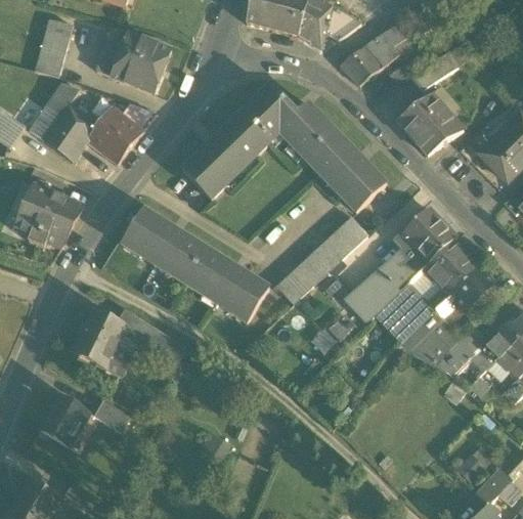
[(249,22),(298,35),(308,0),(249,0),(246,20),(249,22)]
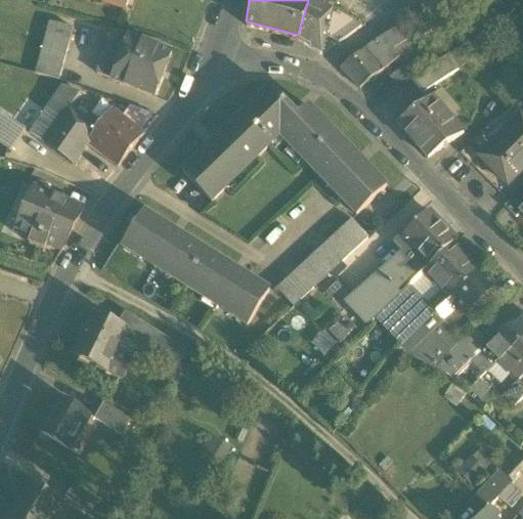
[(308,0),(298,35),(320,49),(325,31),(338,39),(361,22),(332,5),(321,0),(308,0)]
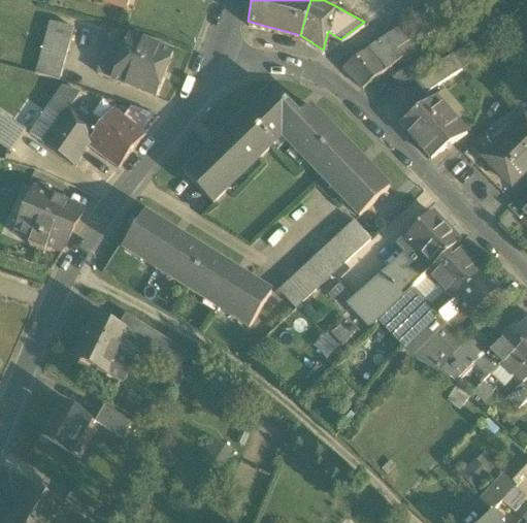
[(34,70),(58,76),(72,25),(48,18),(34,70)]
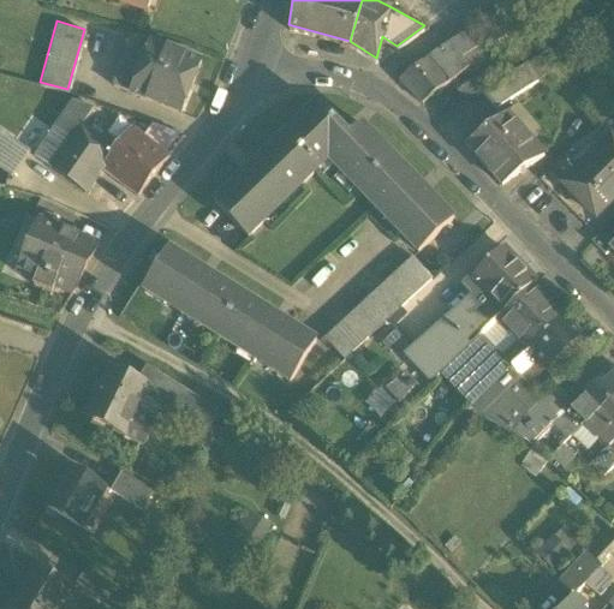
[(452,60),(472,47),(487,36),(477,23),(476,21),(437,45),(452,60)]
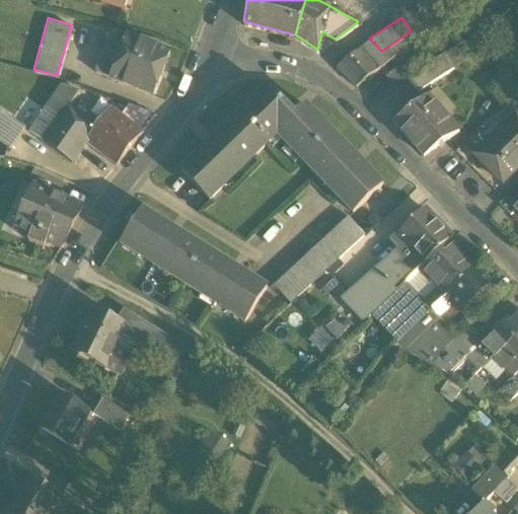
[(96,69),(151,90),(167,50),(114,27),(96,69)]
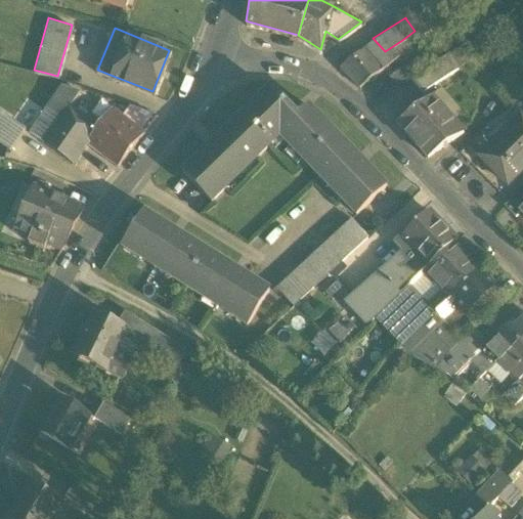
[(422,42),(415,31),(402,40),(409,50),(422,42)]
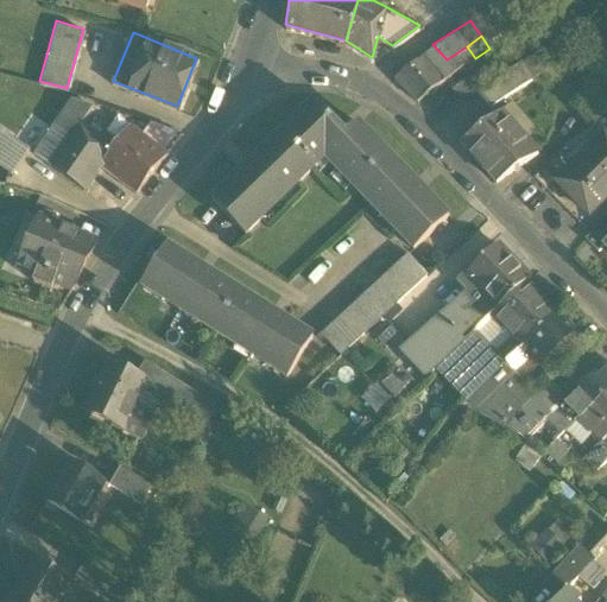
[(393,75),(416,97),(454,69),(447,59),(432,44),(393,75)]
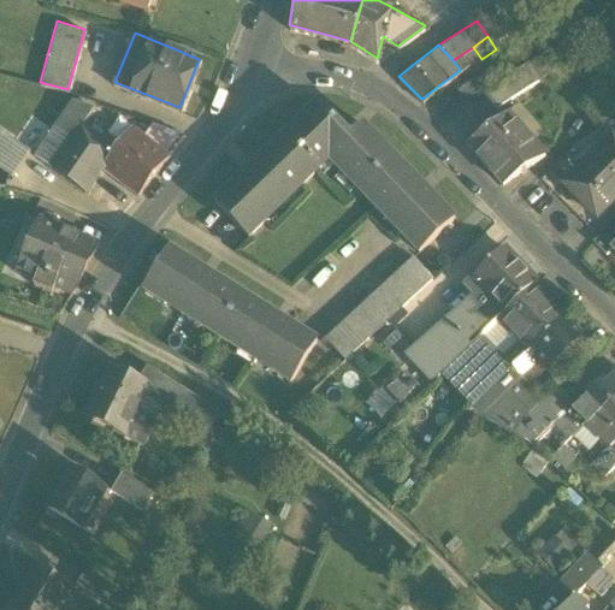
[(489,86),(498,101),(539,75),(530,59),(489,86)]
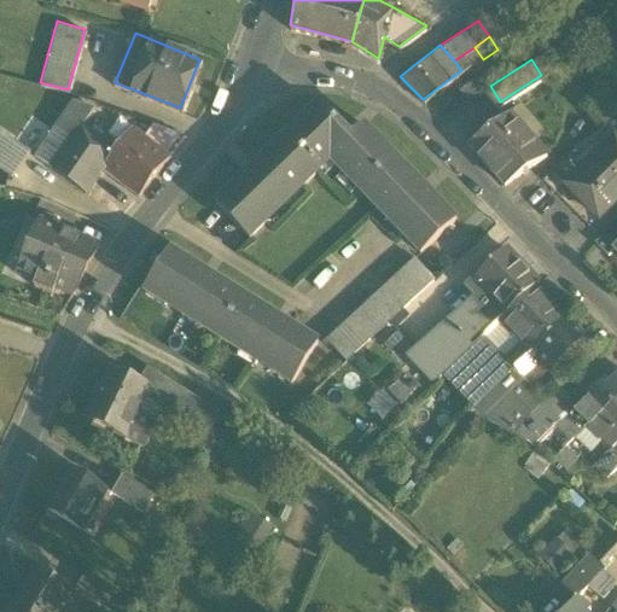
[(137,193),(168,153),(131,123),(114,145),(82,123),(83,122),(82,121),(93,105),(71,98),(33,153),(85,190),(102,167),(137,193)]
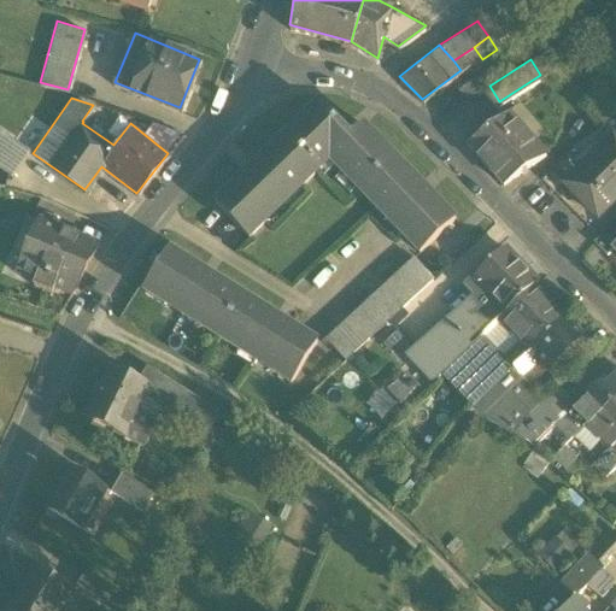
[(250,234),(329,156),(328,154),(350,133),(317,98),(216,198),(250,234)]
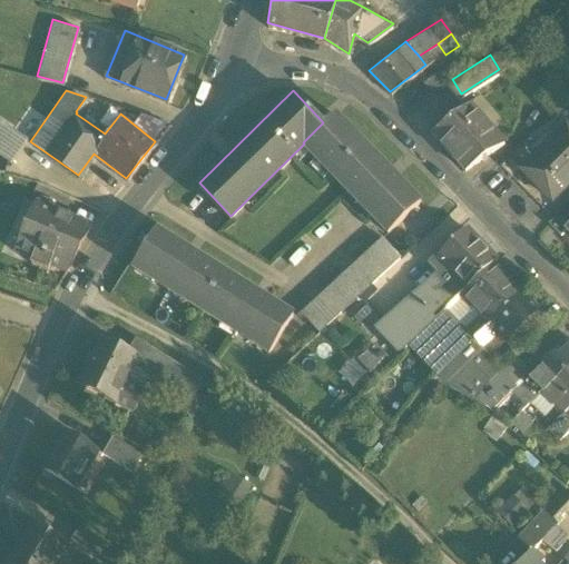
[(433,131),(464,168),(502,140),(469,102),(433,131)]
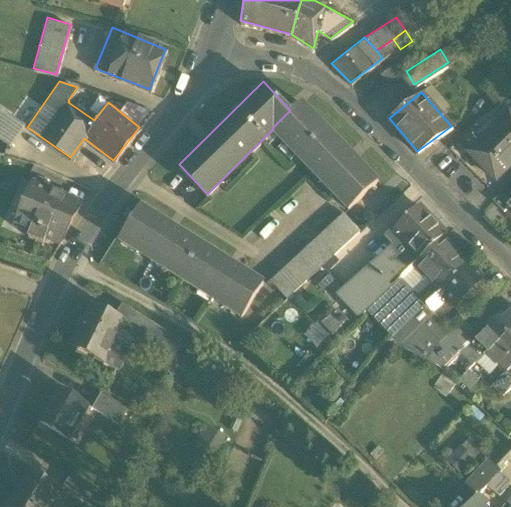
[(301,100),(290,110),(272,128),(273,129),(346,208),(376,179),(301,100)]
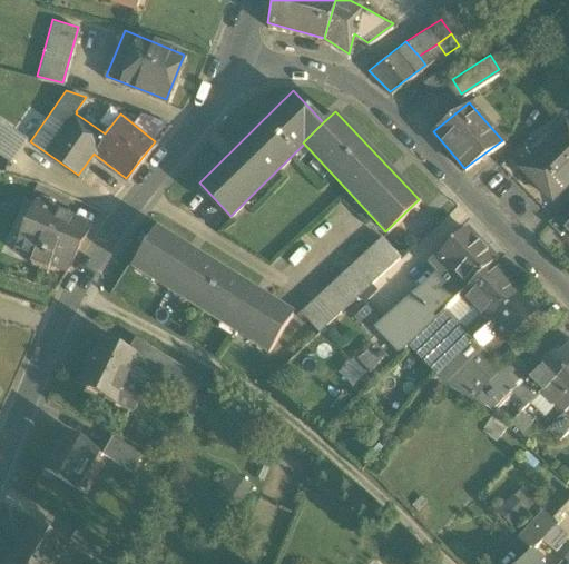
[(0,155),(9,160),(26,137),(0,118),(0,155)]
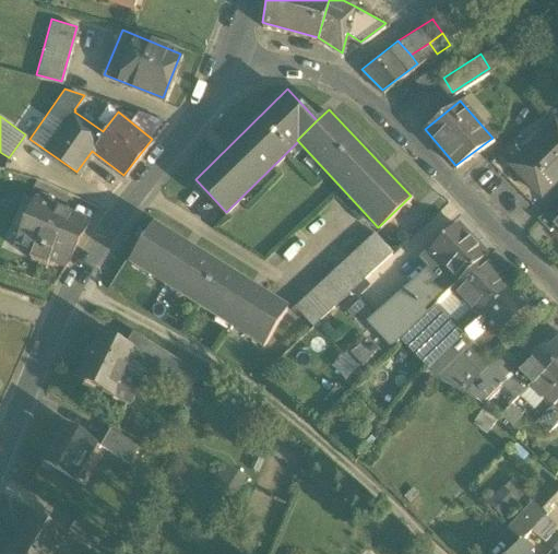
[(553,118),(533,139),(537,143),(557,122),(553,118)]
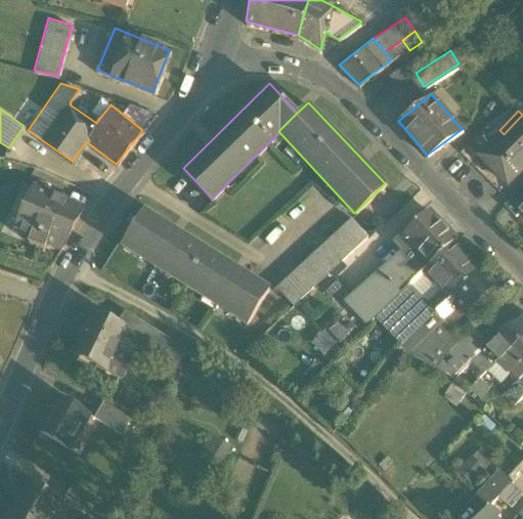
[(477,152),(505,180),(522,162),(522,116),(522,115),(504,134),(499,130),(477,152)]
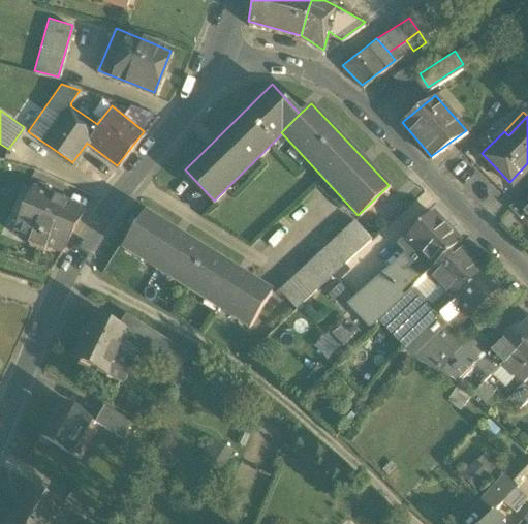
[(29,242),(36,245),(50,213),(52,214),(59,198),(34,187),(16,229),(32,237),(29,242)]
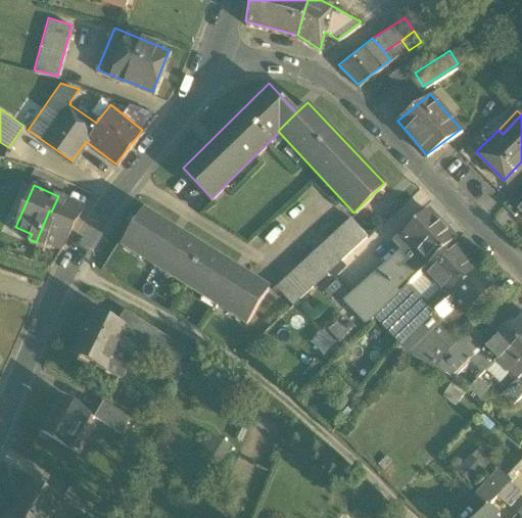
[(82,205),(58,196),(51,212),(49,210),(36,242),(44,245),(46,239),(60,245),(82,205)]
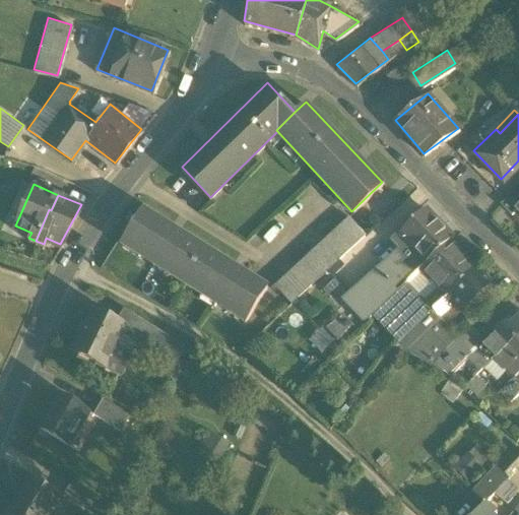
[(424,206),(397,232),(426,261),(449,239),(452,236),(424,206)]
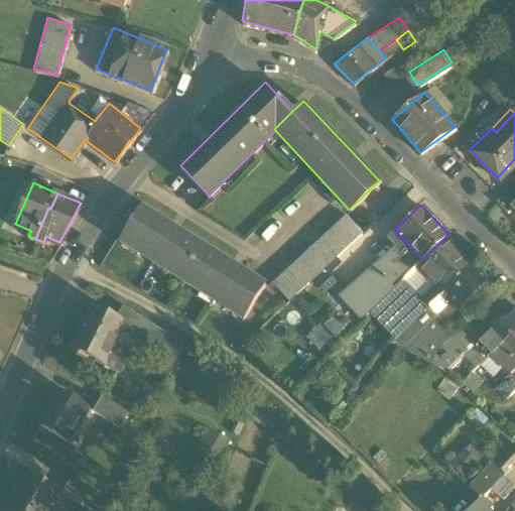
[(119,240),(242,317),(264,283),(141,206),(119,240)]
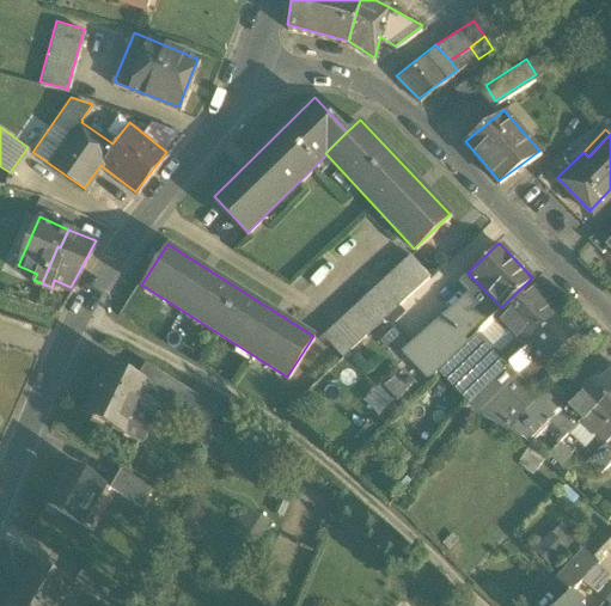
[(409,253),(399,262),(419,283),(428,274),(409,253)]
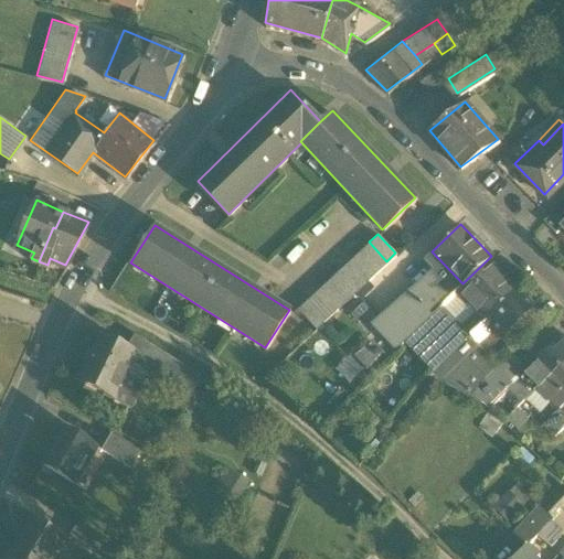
[(369,242),(360,250),(378,269),(386,261),(369,242)]
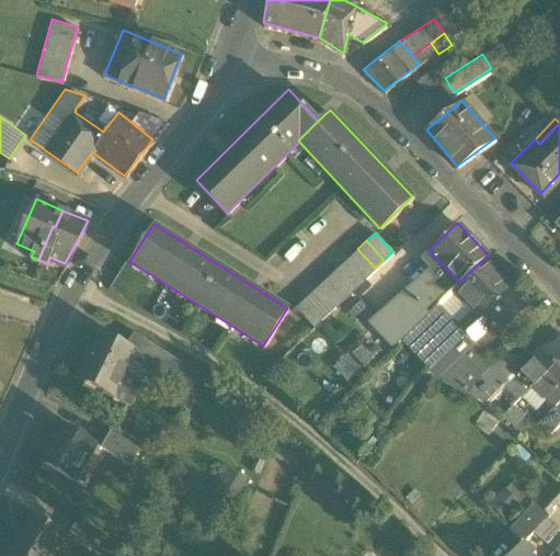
[(357,249),(349,257),(366,276),(375,268),(357,249)]
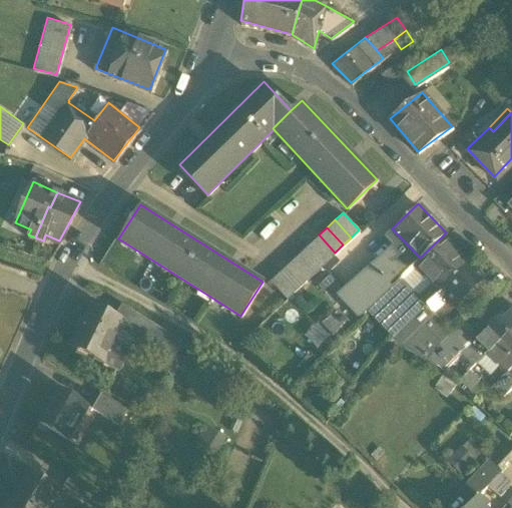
[(359,317),(366,310),(400,277),(420,258),(392,228),(384,235),(393,243),(384,252),(386,255),(366,273),(348,288),(349,289),(340,297),(359,317)]
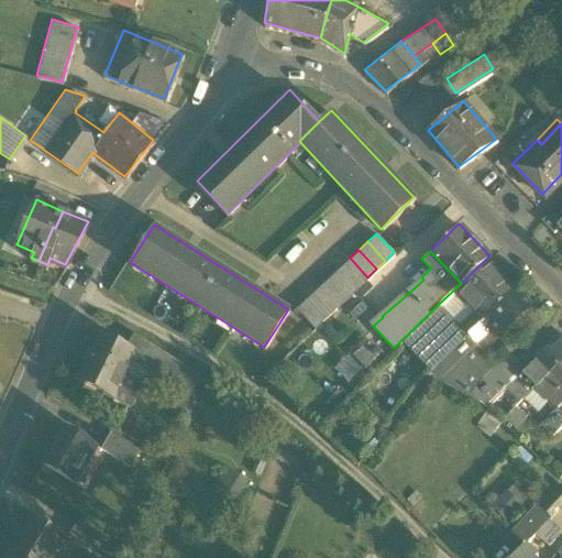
[(350,258),(341,266),(359,285),(367,277),(350,258)]
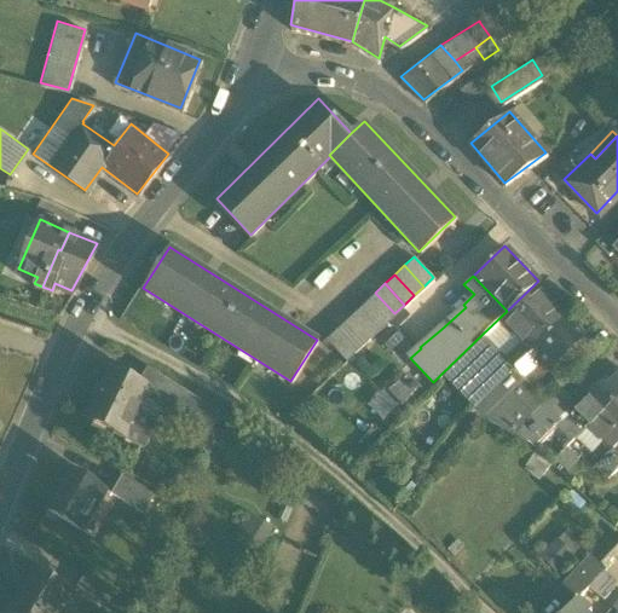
[(483,334),(504,356),(521,341),(512,331),(548,298),(535,284),(507,311),(483,334)]
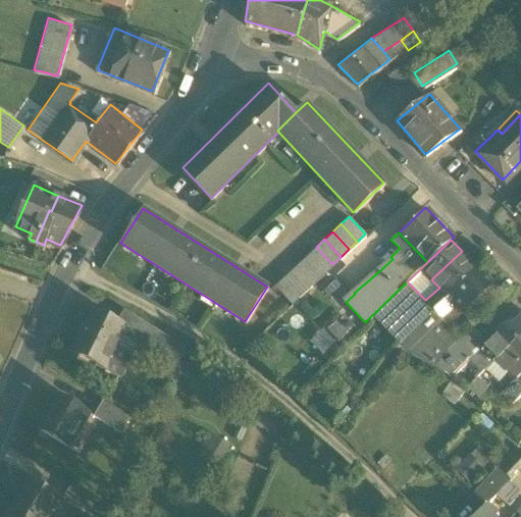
[(316,247),(308,254),(324,271),(332,264),(316,247)]
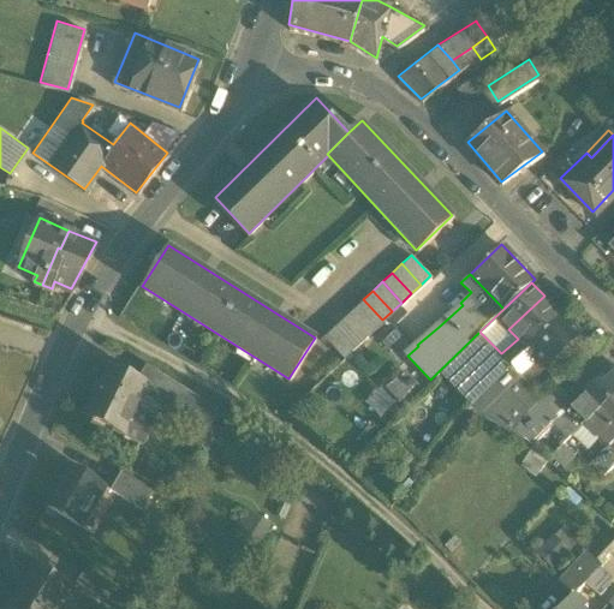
[(508,329),(518,339),(526,348),(561,314),(544,296),(508,329)]
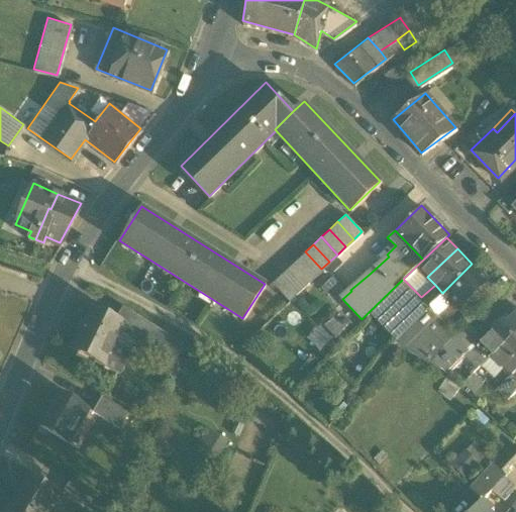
[(305,251),(297,259),(313,277),(321,269),(305,251)]
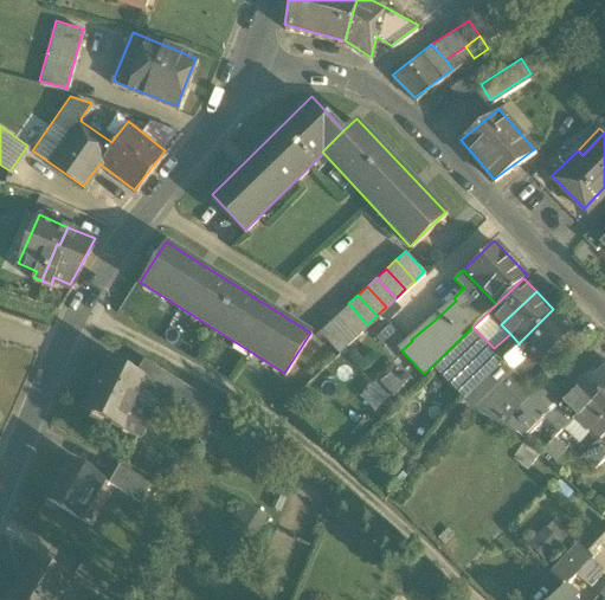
[(348,303),(339,313),(358,333),(367,324),(348,303)]
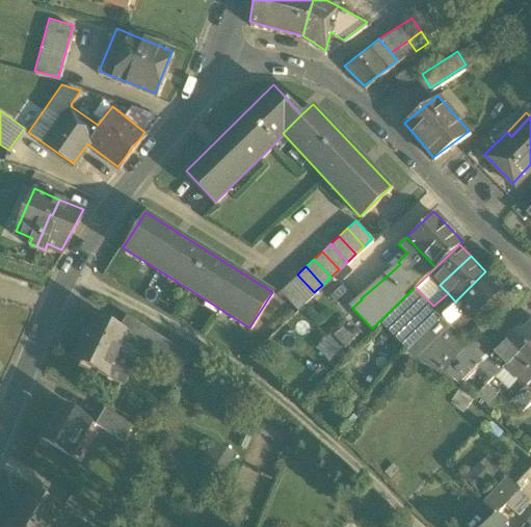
[(485,271),(455,301),(462,309),(471,317),(501,288),(485,271)]
